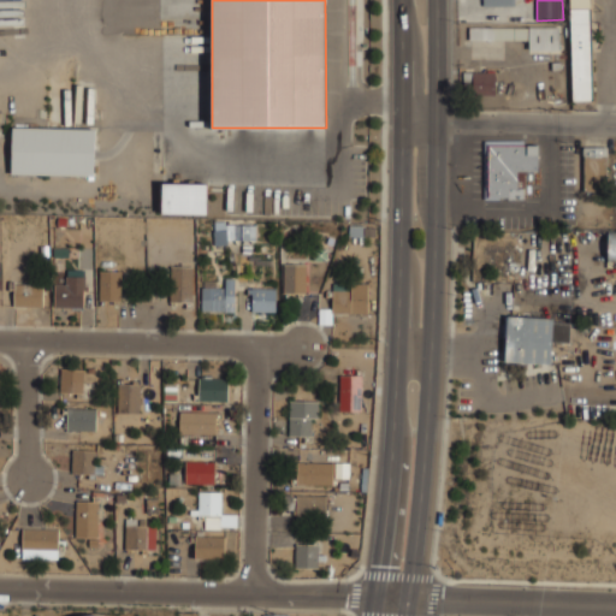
[(590,0),(569,0),(572,101),(592,101),(590,0)]
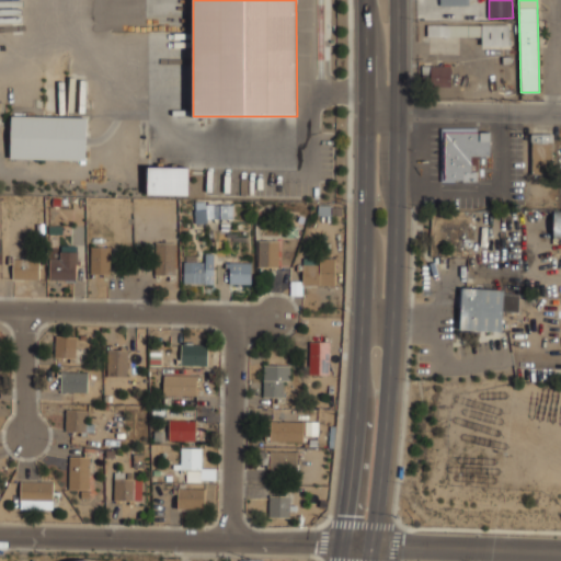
[(427,36),(482,37),(482,46),(510,46),(510,25),(427,24),(427,36)]
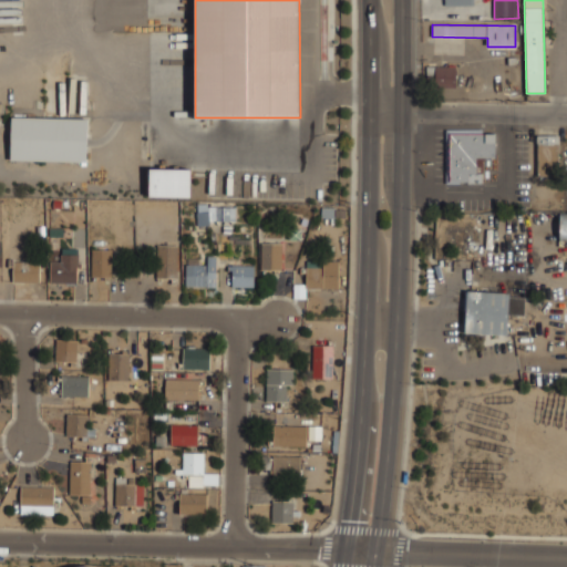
[(455,88),(456,66),(435,66),(434,86),(455,88)]
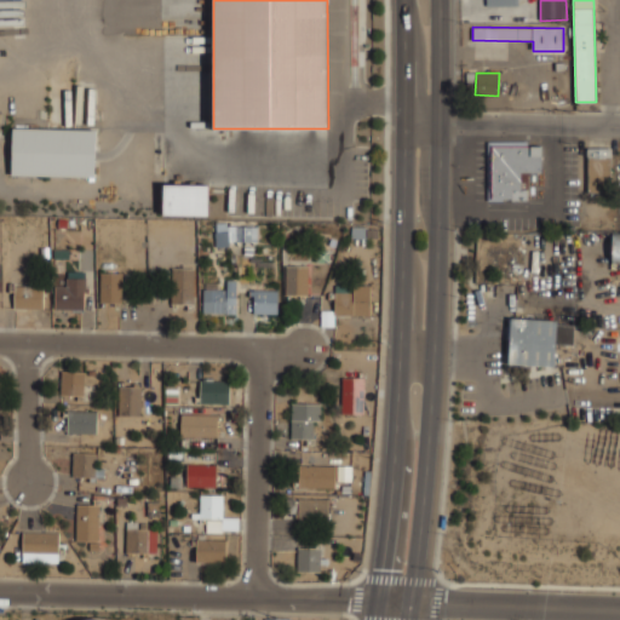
[(95,177),(96,130),(12,128),(11,176),(95,177)]
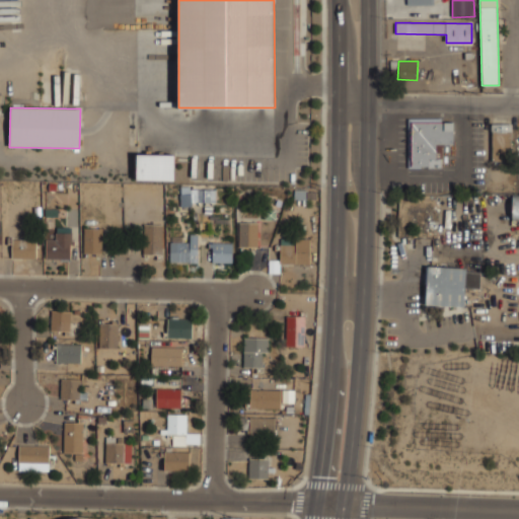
[(409,167),(441,167),(441,159),(436,158),(436,144),(453,145),(453,121),(409,120),(409,167)]
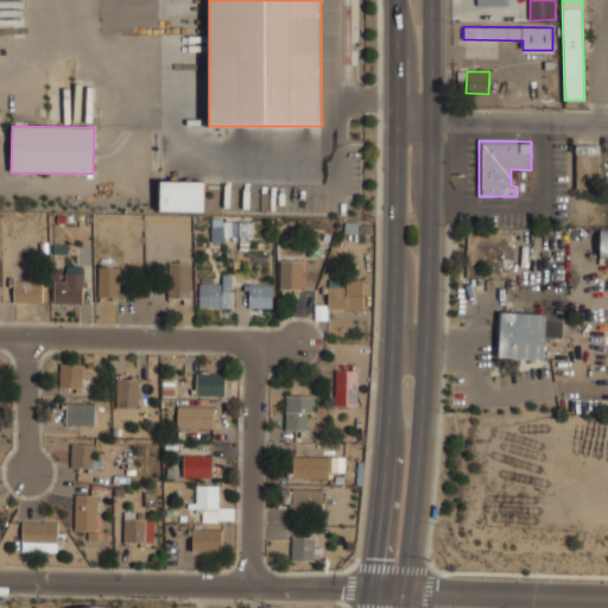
[(576,189),(599,188),(597,145),(575,146),(576,189)]
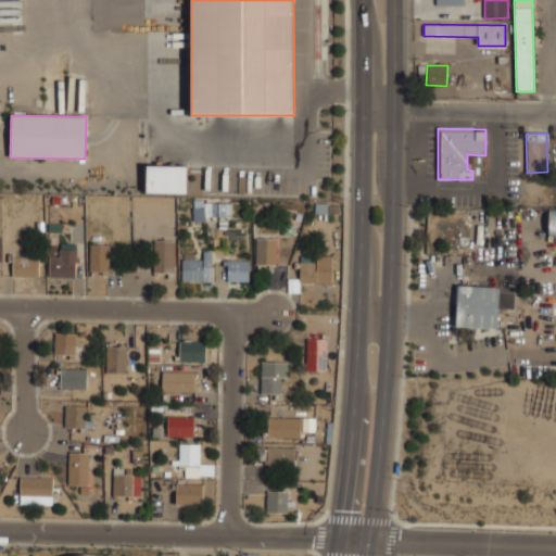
[(187,193),(187,166),(147,165),(147,192),(187,193)]
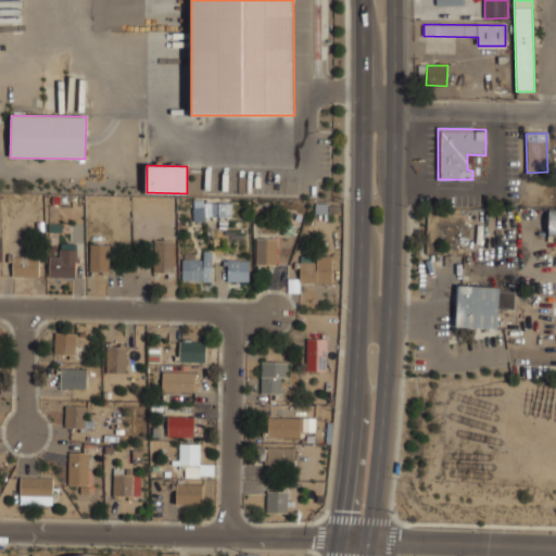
[(204,222),(204,200),(193,200),(193,220),(204,222)]
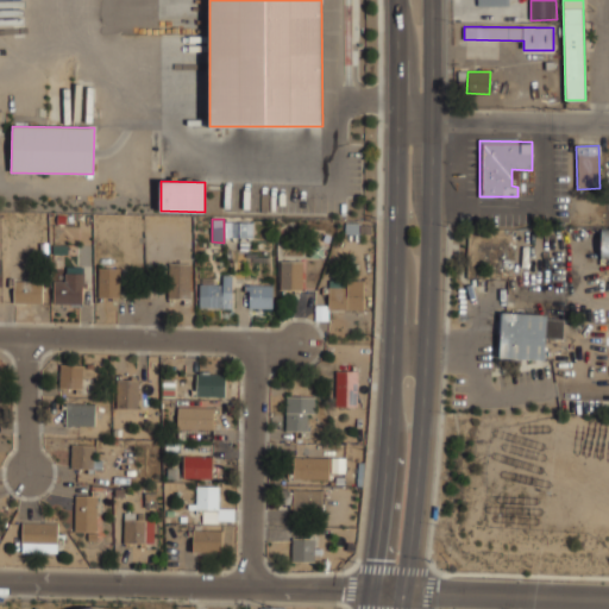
[(281,290),(303,290),(303,262),(281,261),(281,290)]
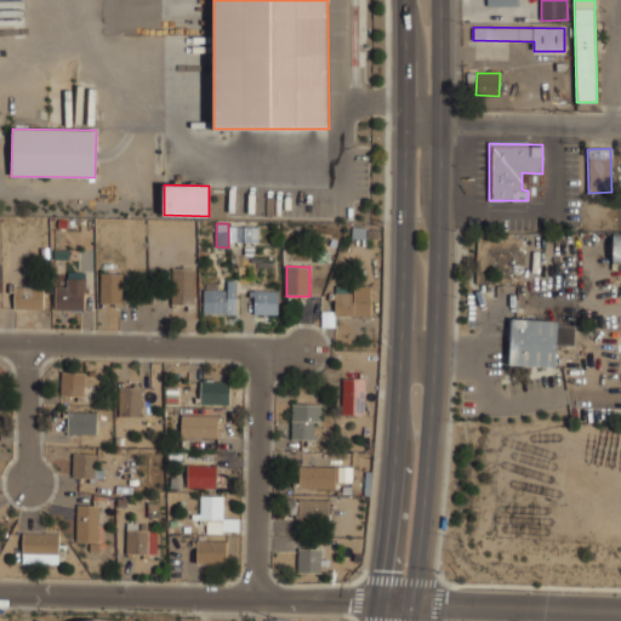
[(171,305),(194,306),(195,268),(172,268),(171,305)]
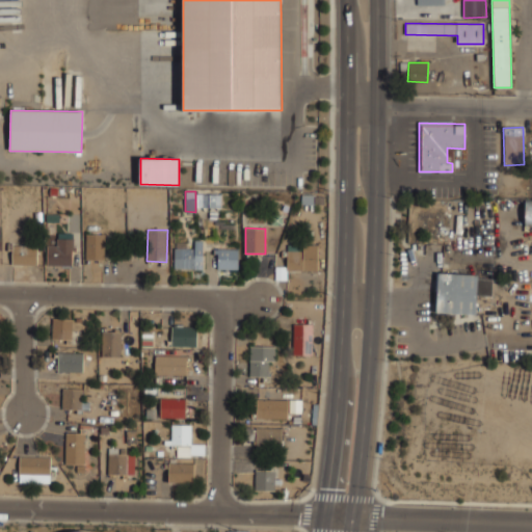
[(86,260),(105,260),(105,235),(86,235),(86,260)]
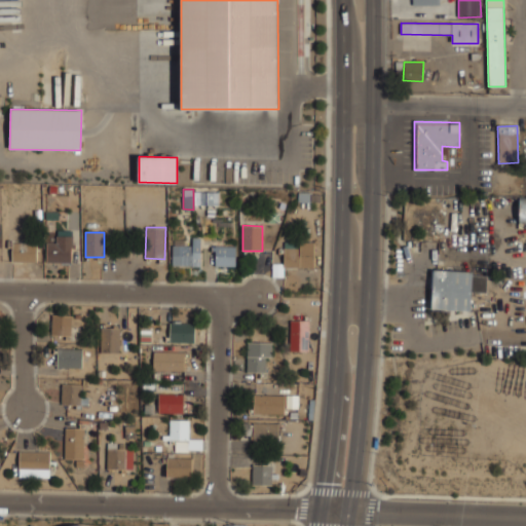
[(71,263),(72,235),(57,235),(57,243),(47,242),(46,262),(71,263)]
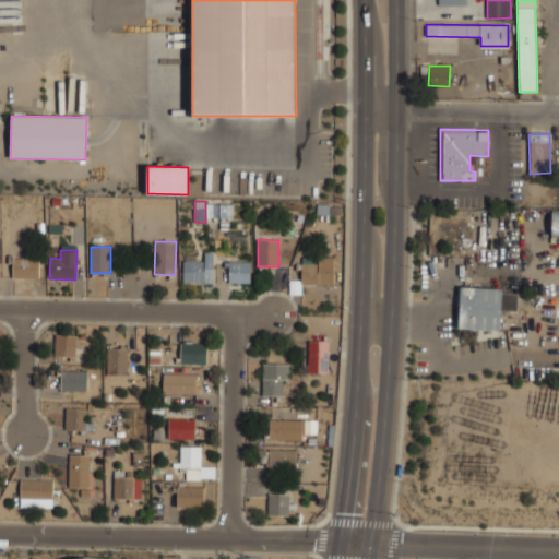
[(183,261),(183,283),(213,283),(214,252),(204,252),(204,261),(183,261)]
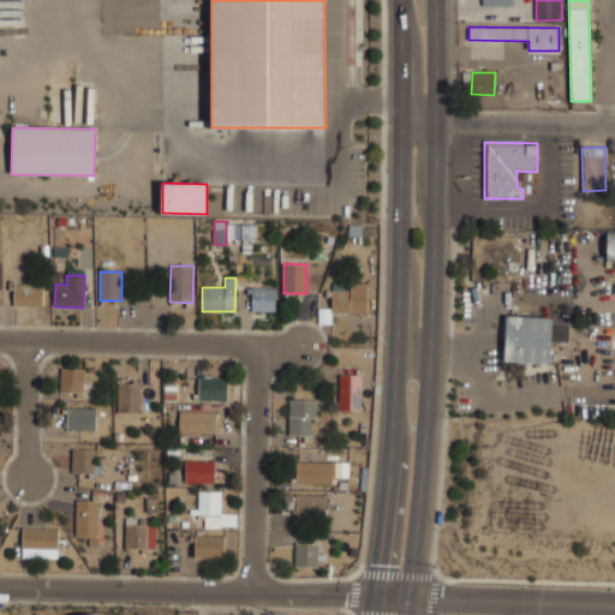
[(15,282),(15,305),(43,306),(43,284),(15,282)]
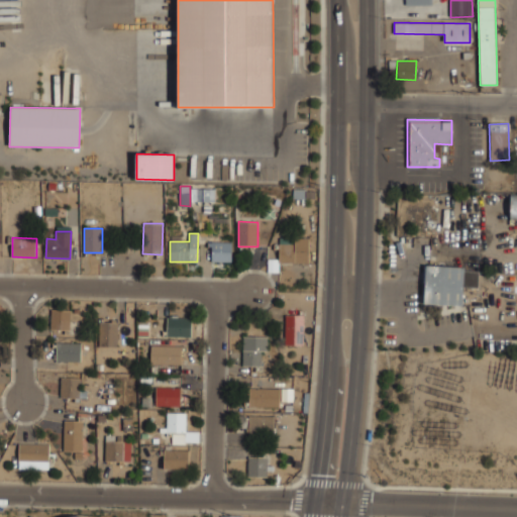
[(308,264),(309,238),(280,237),(279,263),(308,264)]
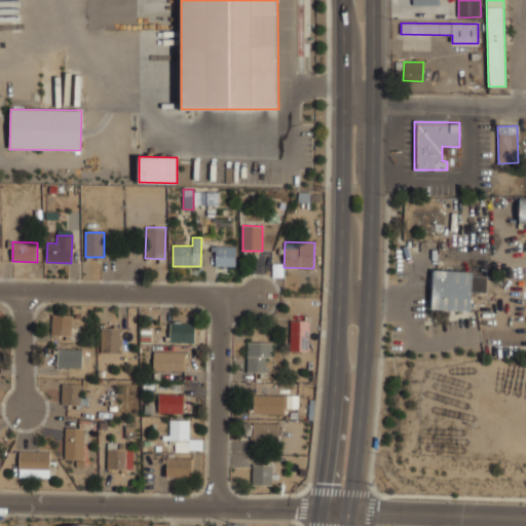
[(235,247),(214,247),(214,266),(235,266),(235,247)]
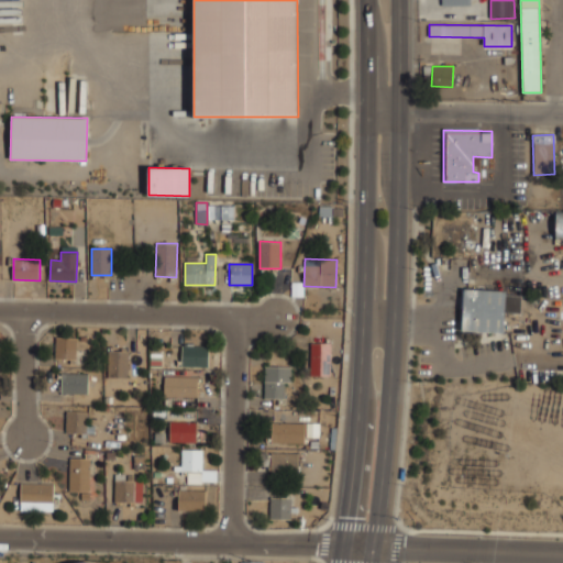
[(462,290),(461,331),(504,332),(505,313),(521,313),(522,293),(462,290)]
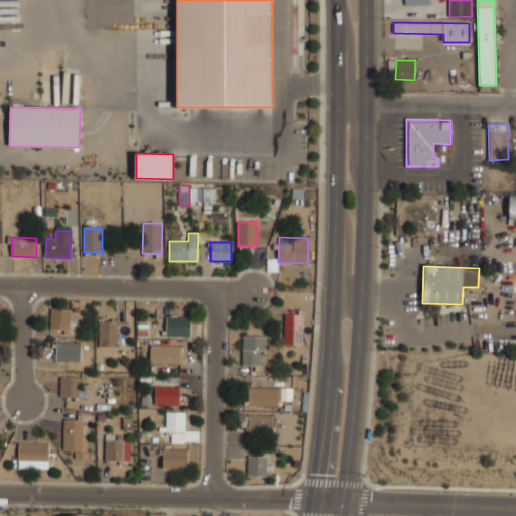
[(70,330),(70,308),(49,308),(49,330),(70,330)]
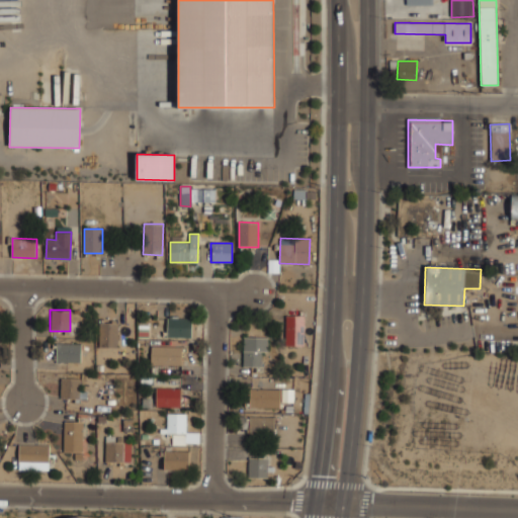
[(166,337),(191,337),(191,315),(166,315),(166,337)]
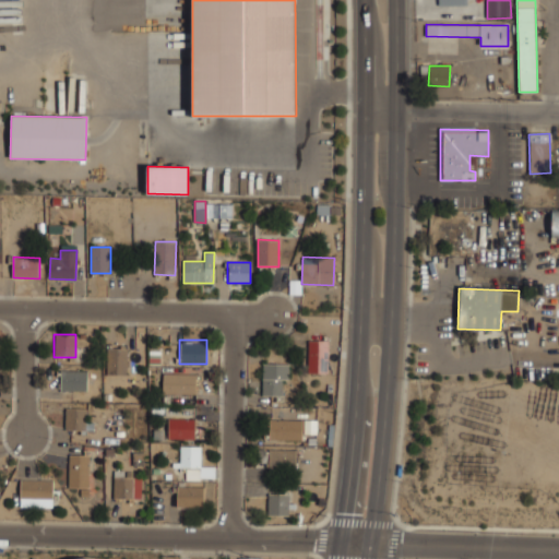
[(308,373),(328,373),(329,341),(309,341),(308,373)]
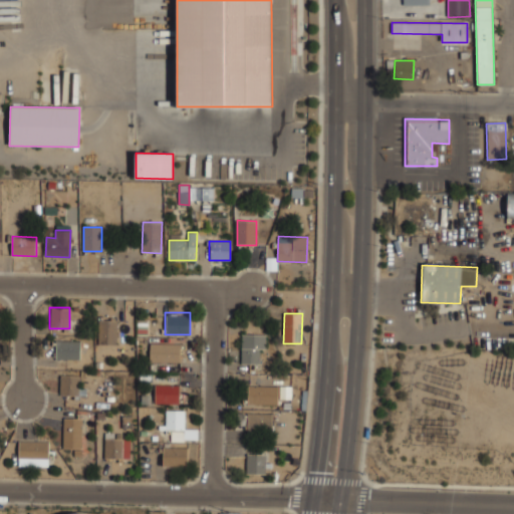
[(97,344),(116,344),(116,318),(97,318),(97,344)]
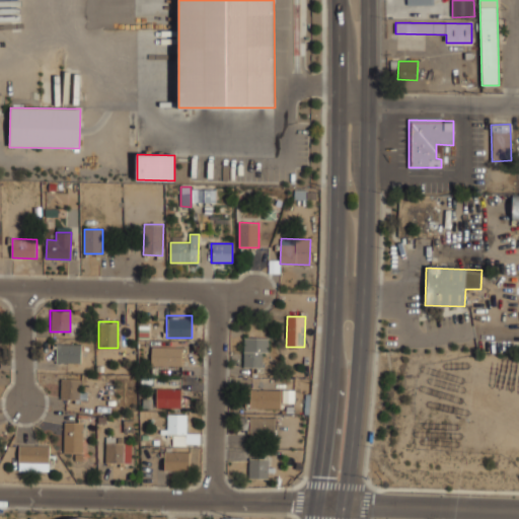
[(269,339),(244,338),(243,367),(263,368),(263,352),(269,353),(269,339)]
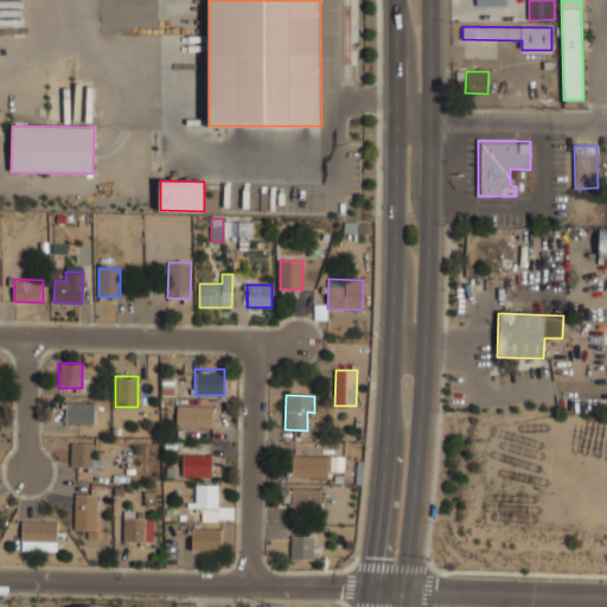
[(65,423),(95,423),(95,401),(65,401),(65,423)]
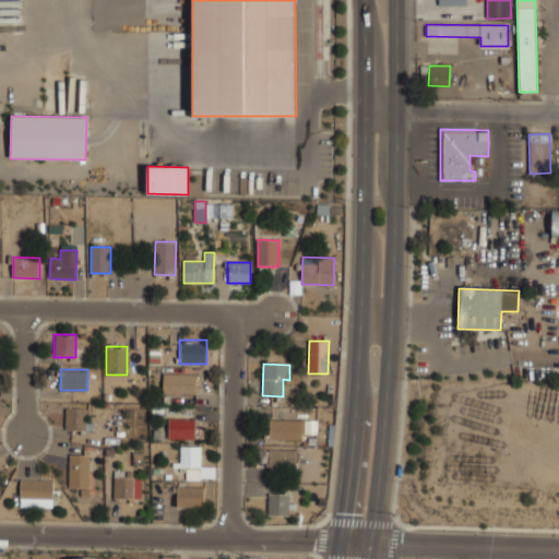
[(195,372),(163,372),(163,393),(195,393),(195,372)]
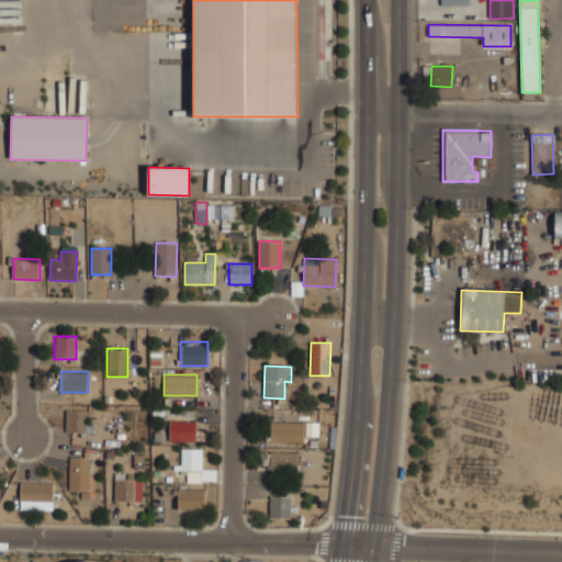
[(88,408),(66,408),(66,433),(88,433),(88,408)]
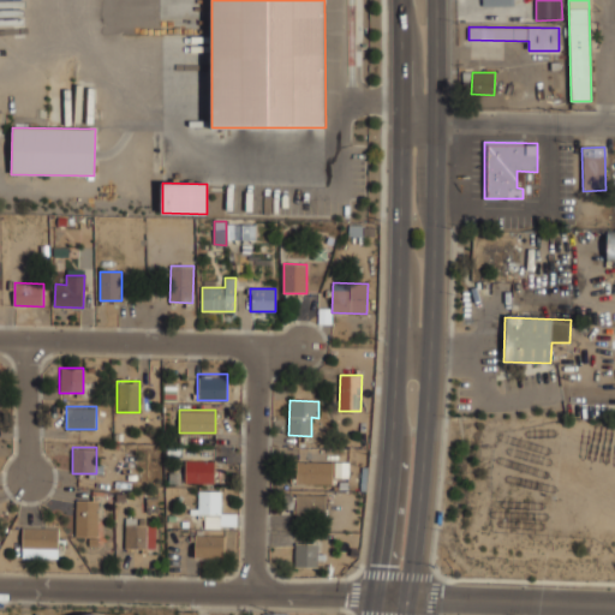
[(214,483),(214,459),(184,459),(184,483),(214,483)]
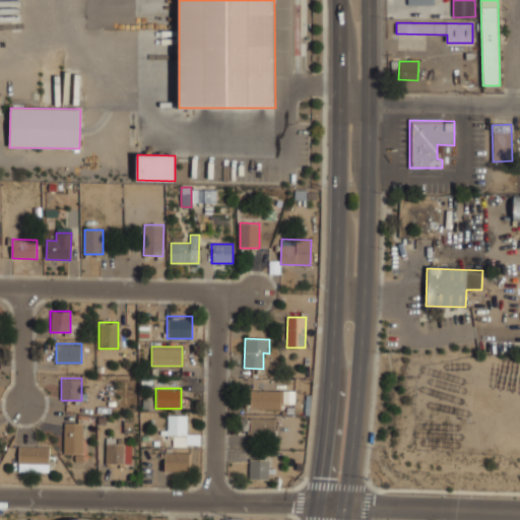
[(251,408),(281,409),(281,391),(251,390),(251,408)]
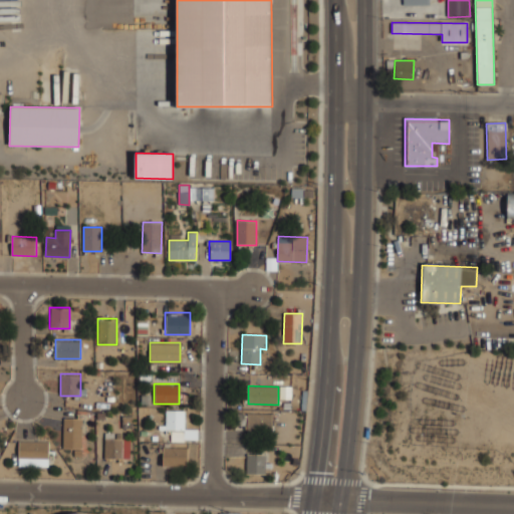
[(280,399),(292,399),(291,387),(280,387),(280,399)]
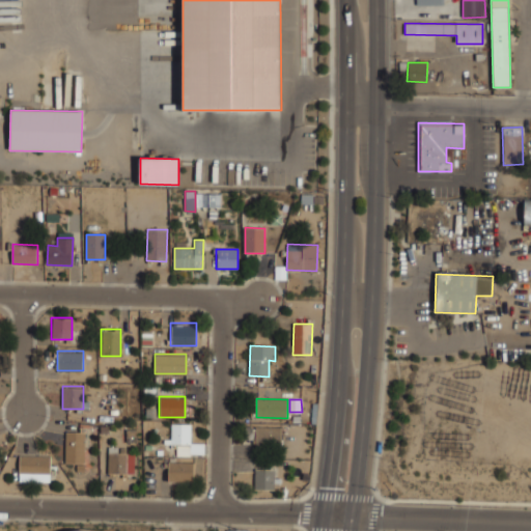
[(191,422),(171,422),(171,445),(191,445),(191,422)]
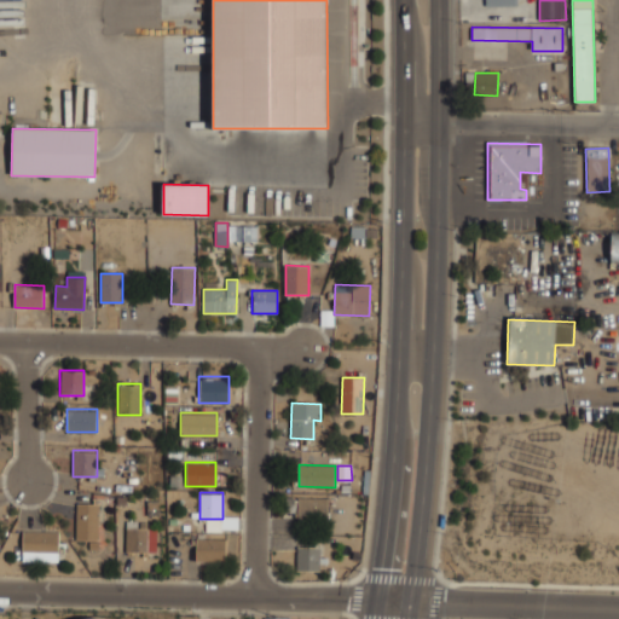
[(328,498),(298,498),(298,519),(328,520),(328,498)]
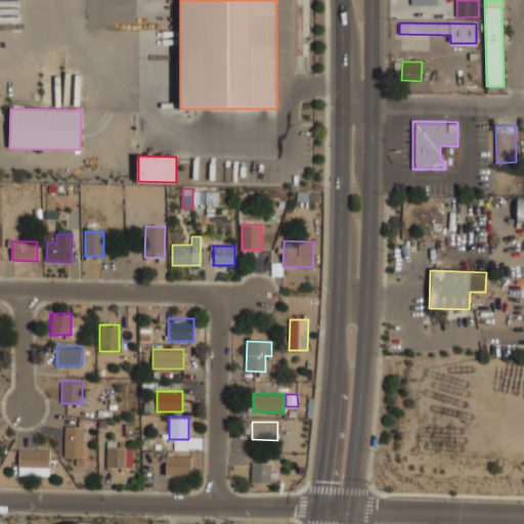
[(85,425),(63,425),(63,455),(74,455),(74,463),(85,463),(85,425)]
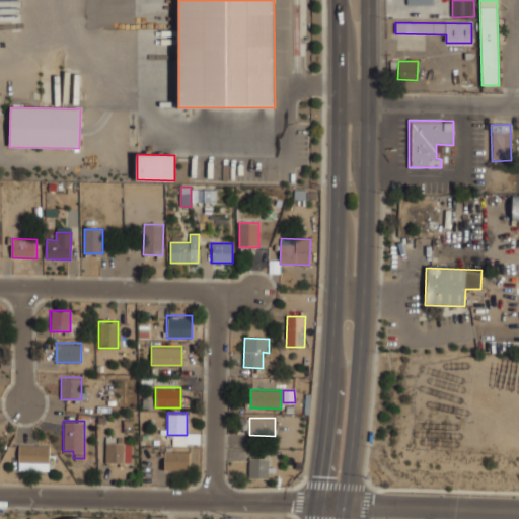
[(132,436),(104,436),(104,464),(132,464),(132,436)]
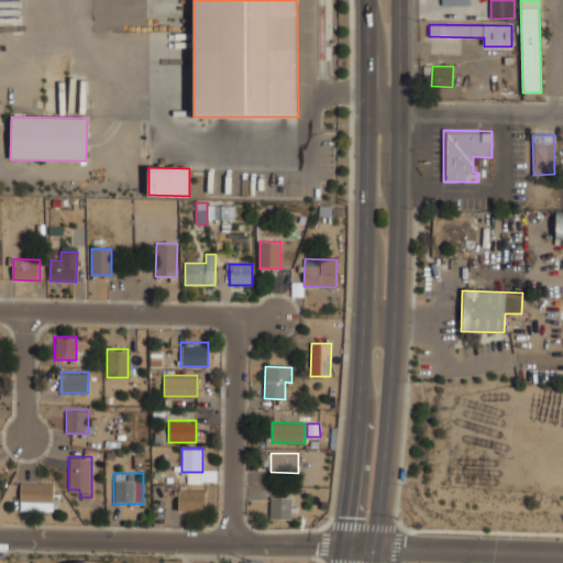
[(20,481),(20,509),(54,509),(54,481),(20,481)]
